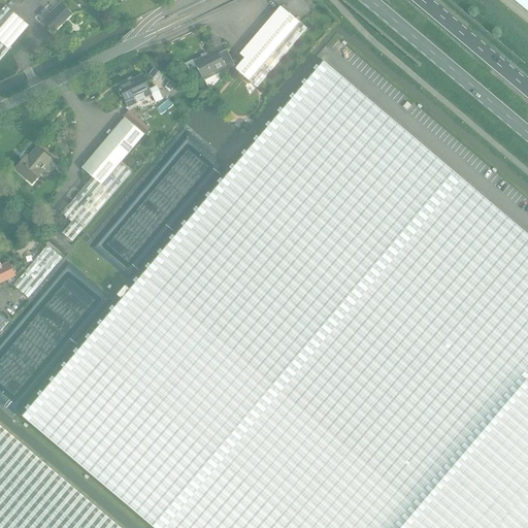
[(61,3),(51,13),(46,9),(40,17),(43,20),(43,21),(54,31),(71,13),(61,3)]
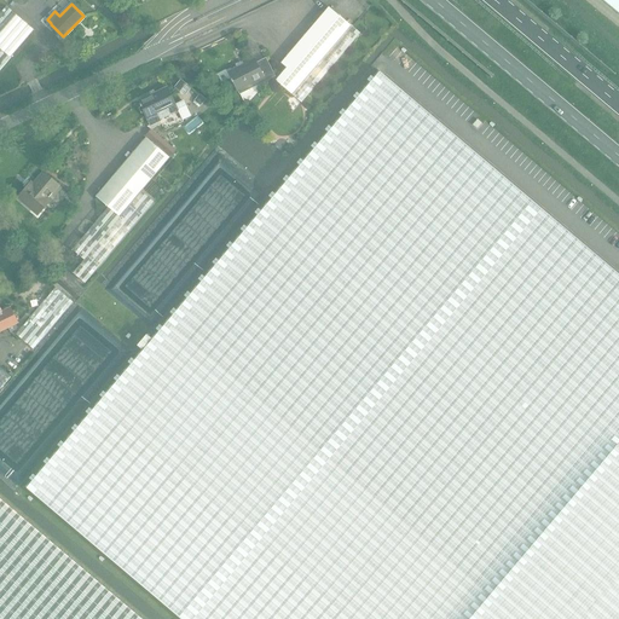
[(6,6),(0,12),(0,69),(34,30),(6,6)]
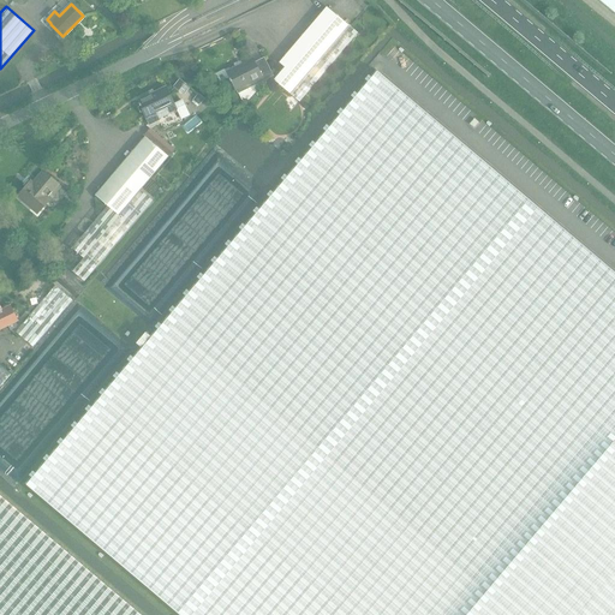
[(279,75),(274,81),(291,95),(292,95),(350,27),(332,11),(326,7),(285,55),(279,63),(285,67),(279,75)]
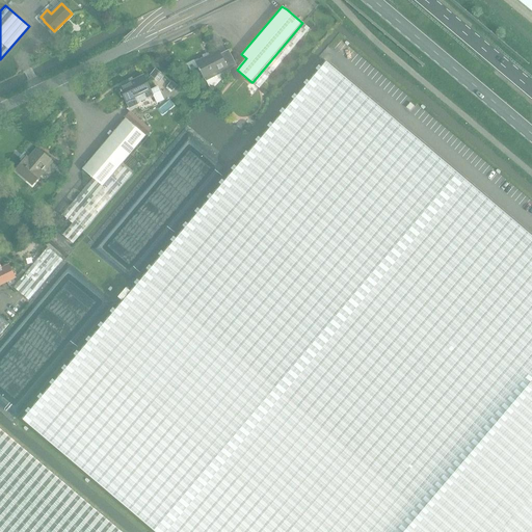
[(310,28),(302,23),(253,82),(260,88),(310,28)]
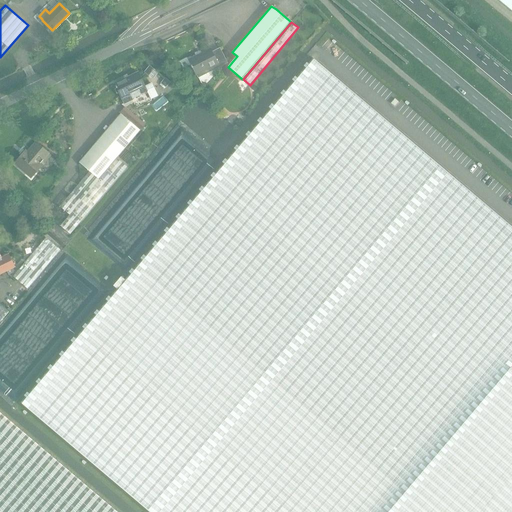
[(196,75),(198,77),(227,63),(219,48),(212,52),(210,48),(188,60),(195,75),(196,75)]
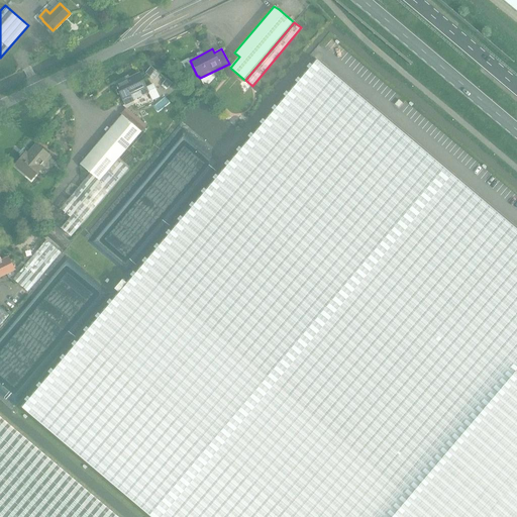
[(516,516),(516,229),(316,60),(22,407),(150,516),(516,516)]
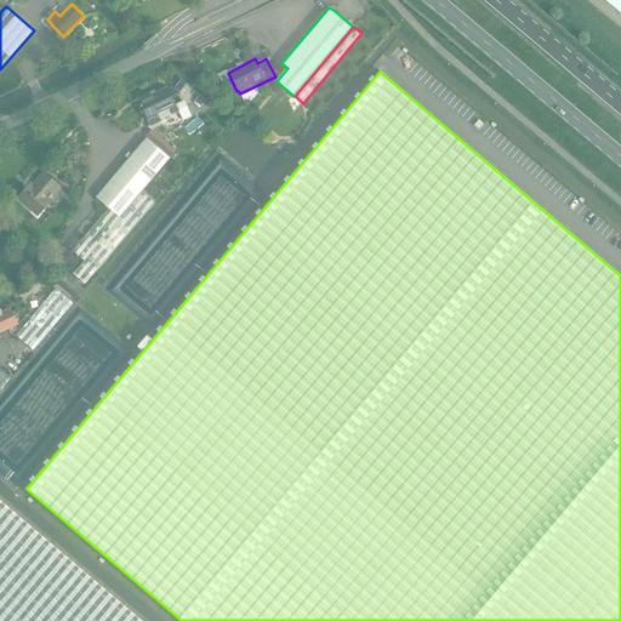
[(184,96),(192,87),(181,80),(174,87),(184,96)]
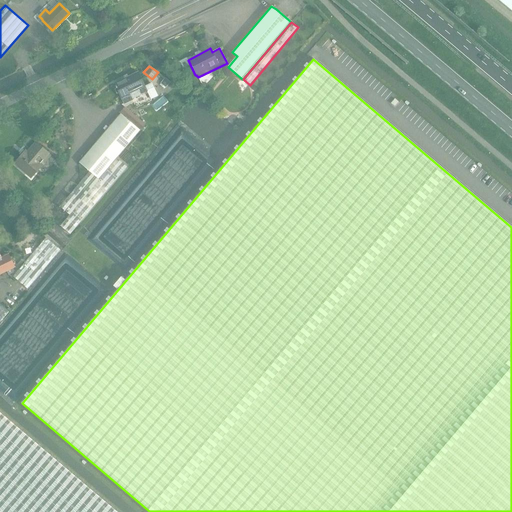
[(138,72),(114,83),(124,104),(143,94),(142,93),(147,91),(138,72)]
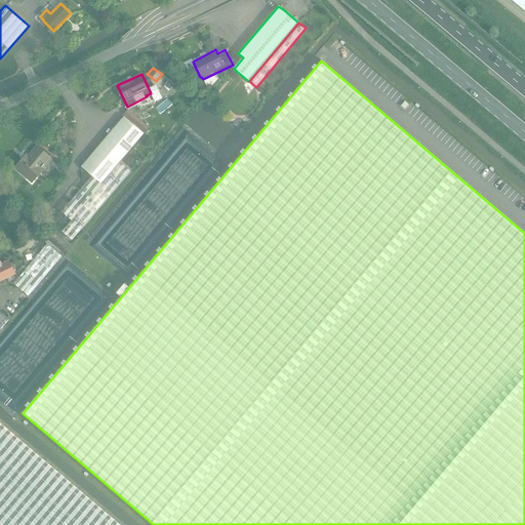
[(164,86),(163,87),(168,91),(169,90),(170,90),(174,84),(169,80),(164,85),(164,86)]
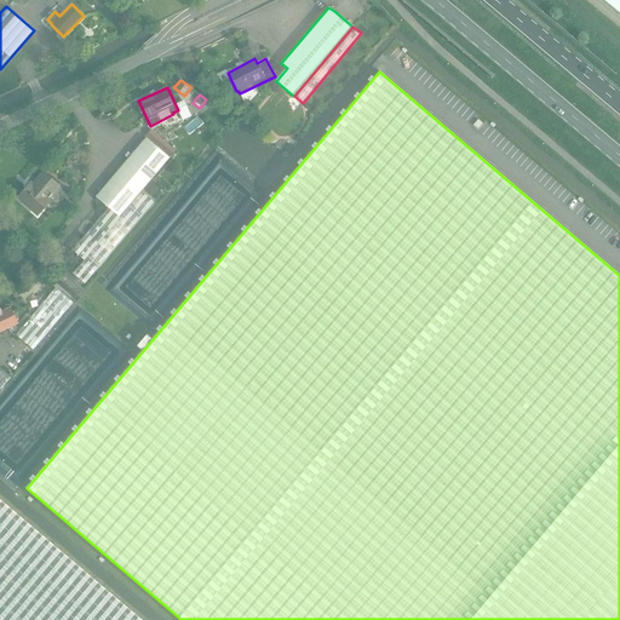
[(184,101),(176,105),(183,120),(191,116),(184,101)]
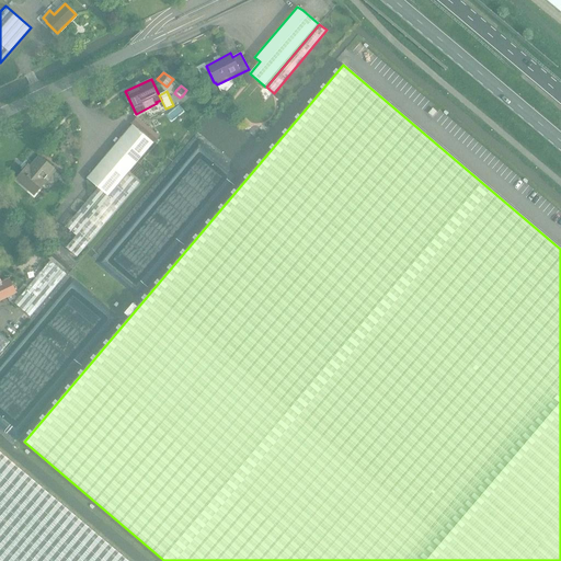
[(137,117),(132,123),(139,129),(139,130),(155,142),(159,137),(137,117)]
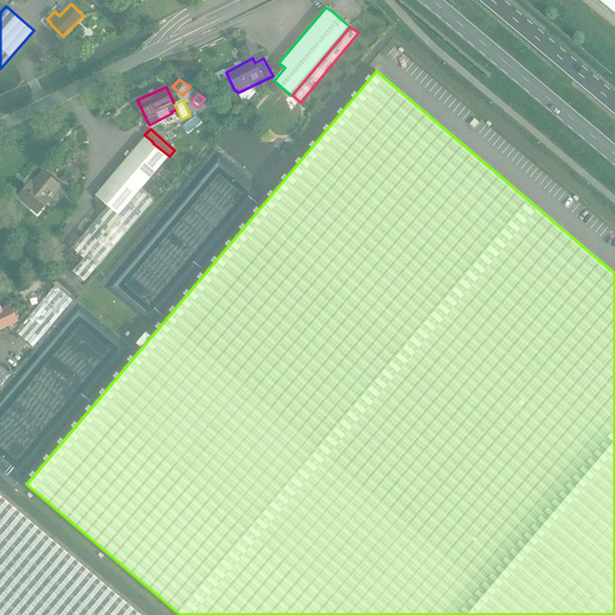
[(83,234),(71,249),(83,258),(73,269),(85,280),(153,201),(139,191),(168,157),(157,148),(144,137),(95,196),(107,207),(83,234)]
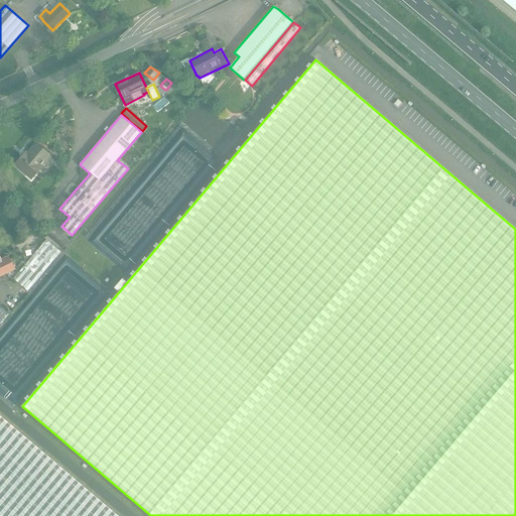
[(40,164),(48,155),(35,143),(27,153),(25,152),(14,164),(31,179),(42,166),(40,164)]
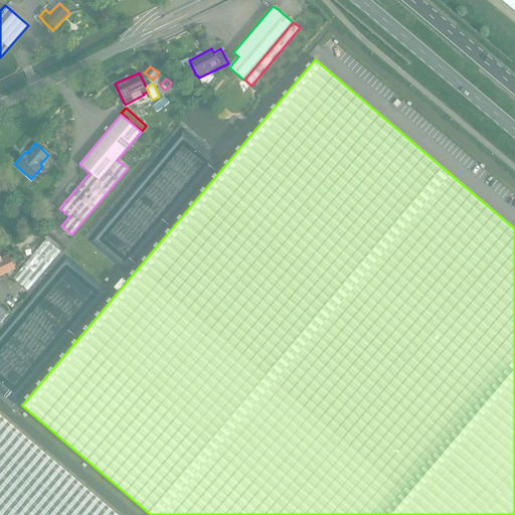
[(60,251),(45,239),(12,279),(27,291),(60,251)]
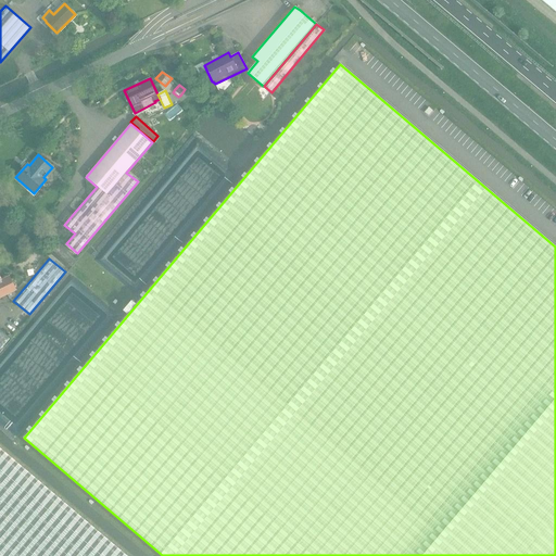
[(0,298),(16,290),(9,276),(1,280),(0,276),(0,298)]
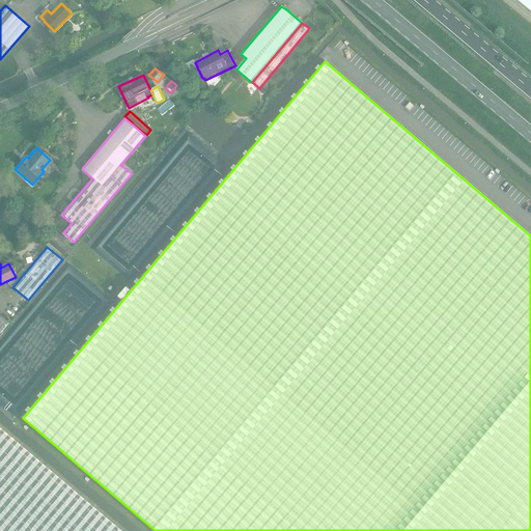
[(0,315),(0,332),(1,333),(9,324),(0,315)]
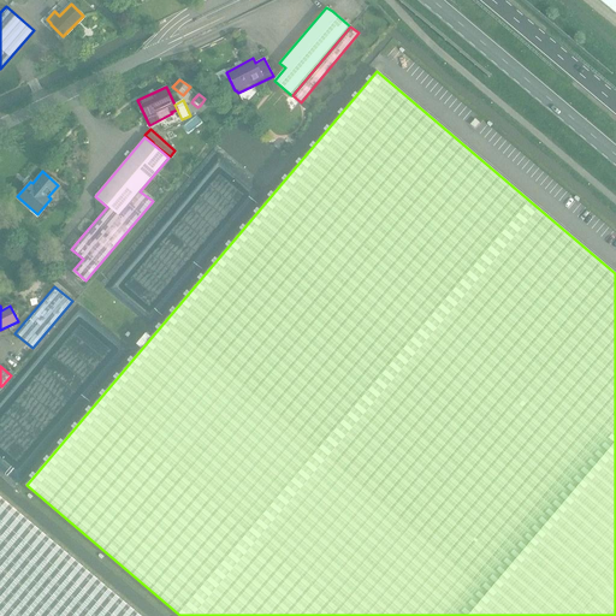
[(0,615),(141,615),(0,496),(0,615)]
